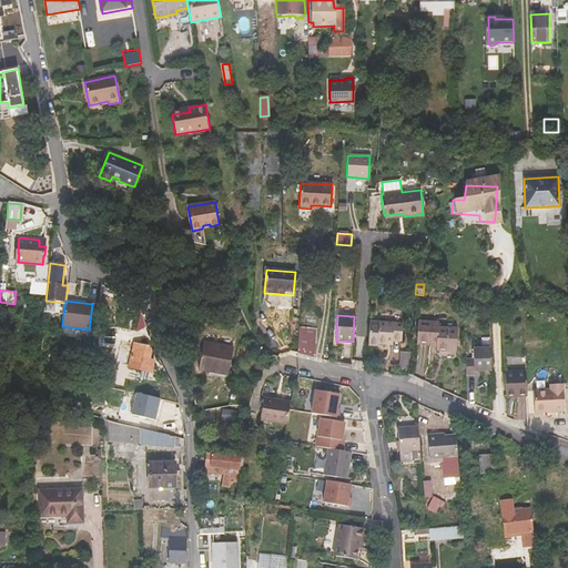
[(438,328),(438,323),(418,322),(416,344),(428,345),(428,347),(436,347),(436,351),(456,352),(458,330),(438,328)]
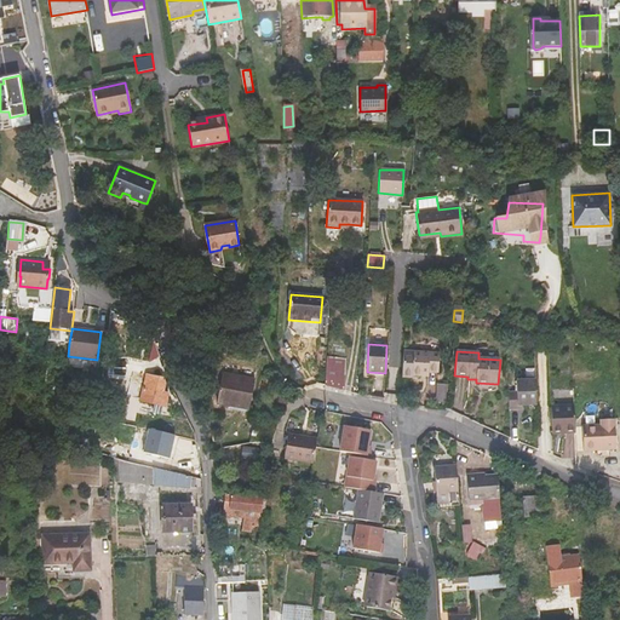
[(437,373),(438,355),(403,352),(402,377),(411,377),(411,375),(426,377),(426,372),(437,373)]
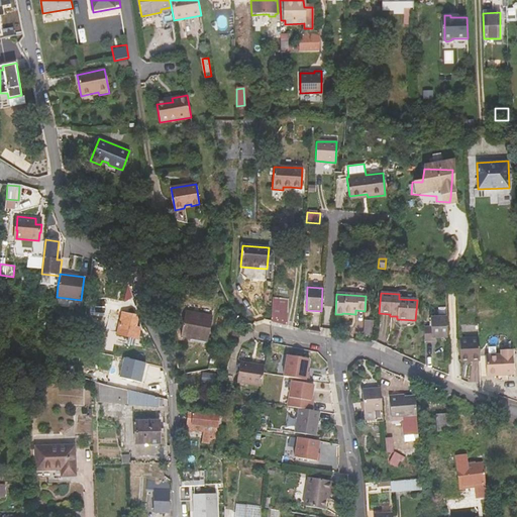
[(56,305),(80,308),(81,300),(57,297),(56,305)]
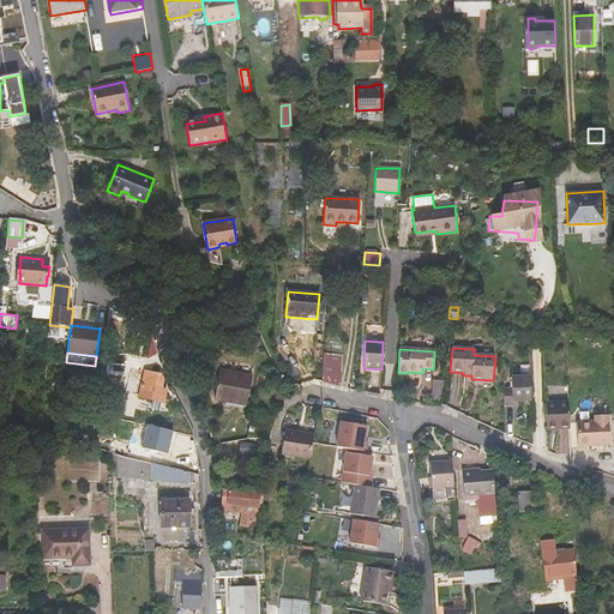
[(339,386),(341,356),(323,354),(321,381),(339,386)]
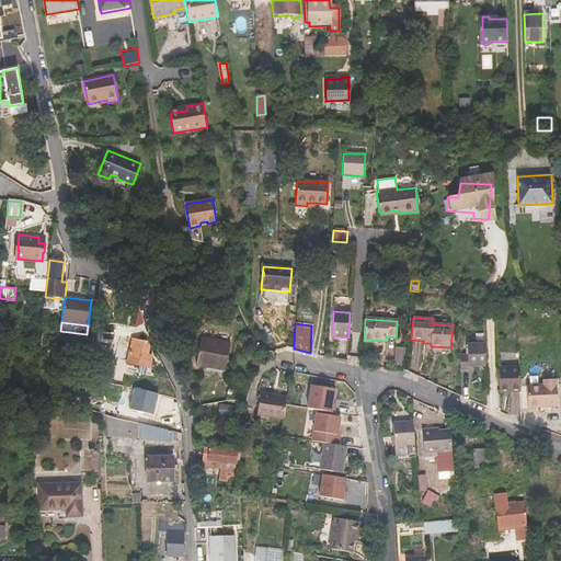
[(133,339),(129,351),(125,350),(123,358),(128,359),(127,363),(141,366),(147,342),(133,339)]
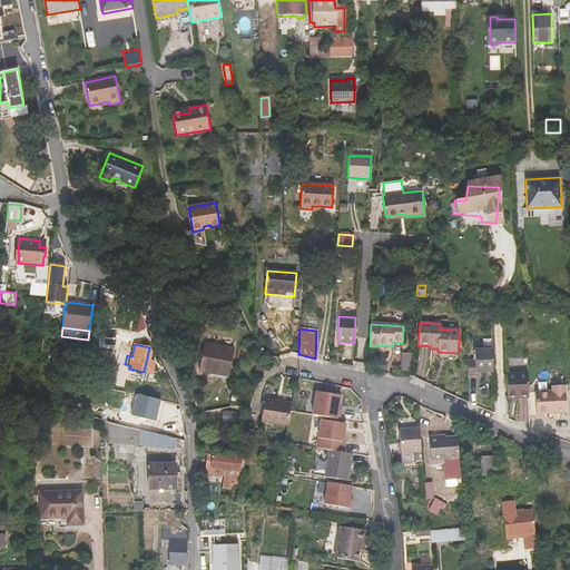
[(204,344),(199,371),(228,376),(234,349),(204,344)]
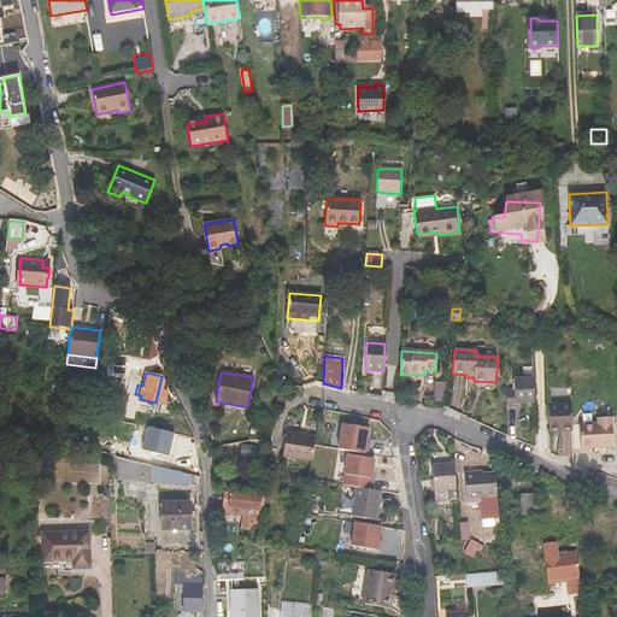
[(165,383),(164,377),(162,376),(156,403),(165,405),(168,392),(164,392),(165,383)]
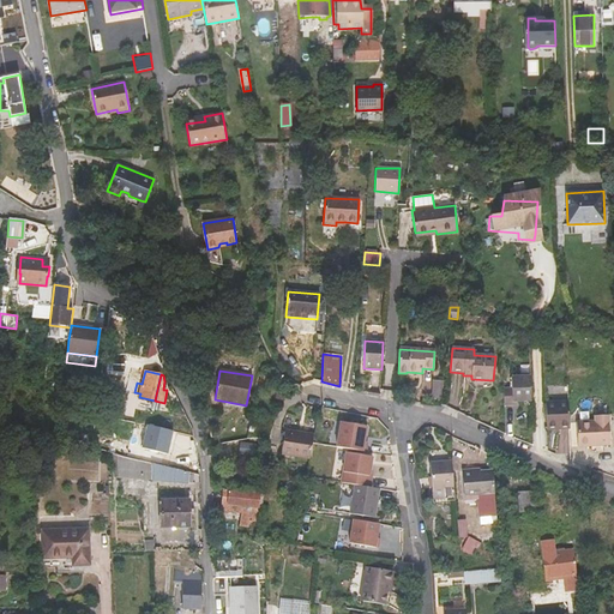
[(443,375),(433,374),(431,399),(440,399),(443,375)]
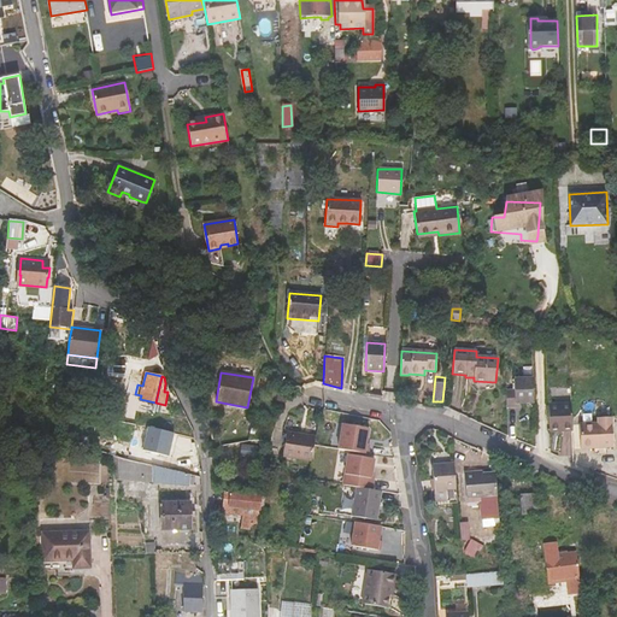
[(515,409),(515,404),(523,404),(534,404),(533,377),(515,378),(515,389),(506,389),(506,409),(515,409)]
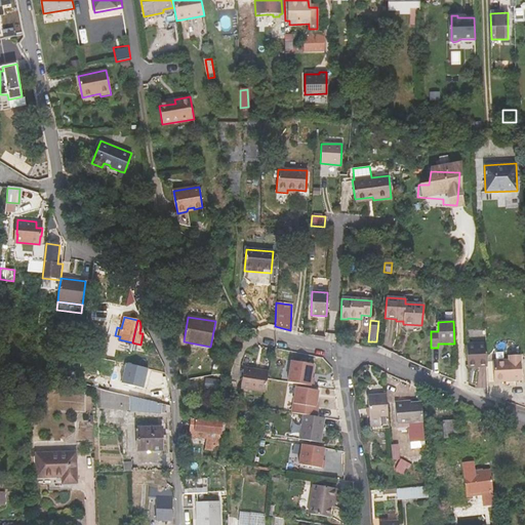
[(107,333),(115,335),(117,327),(109,325),(107,333)]
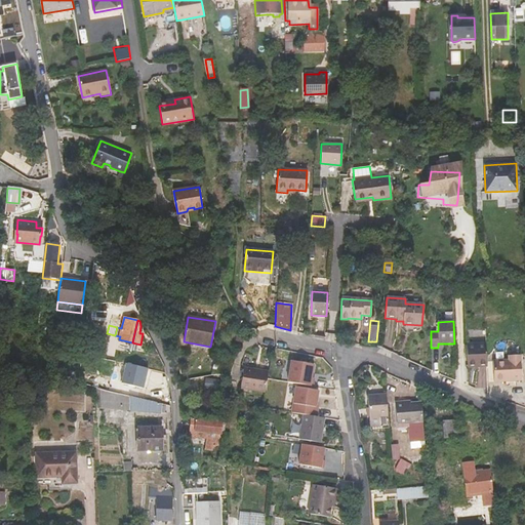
[(466,345),(468,367),(486,366),(486,344),(466,345)]
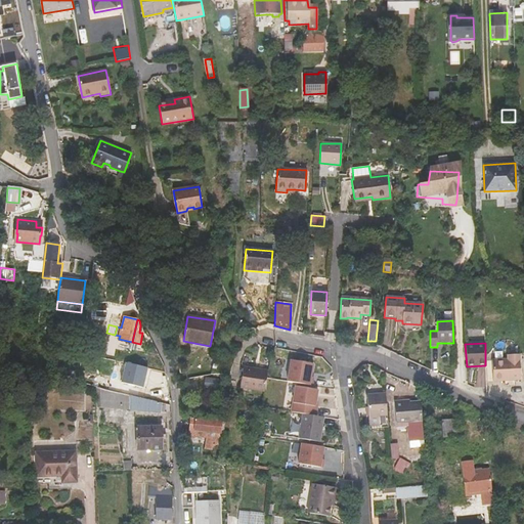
[(492,381),(519,380),(518,354),(507,354),(507,359),(491,359),(492,381)]
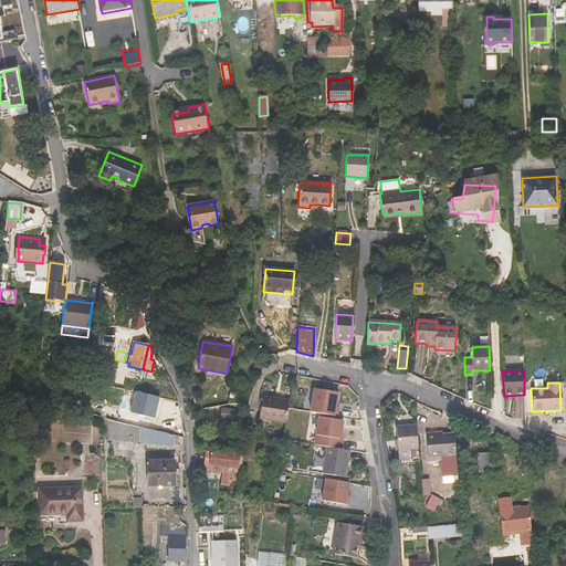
[(337,392),(313,389),(310,412),(336,417),(337,408),(335,407),(337,392)]
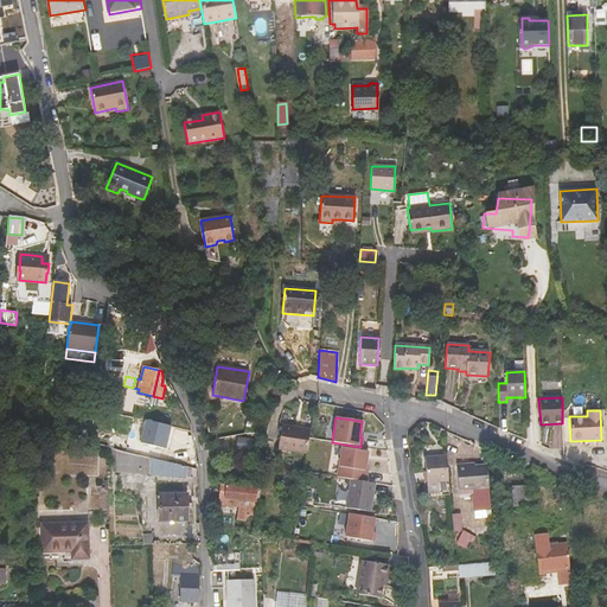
[(171,425),(146,419),(140,441),(166,447),(171,425)]
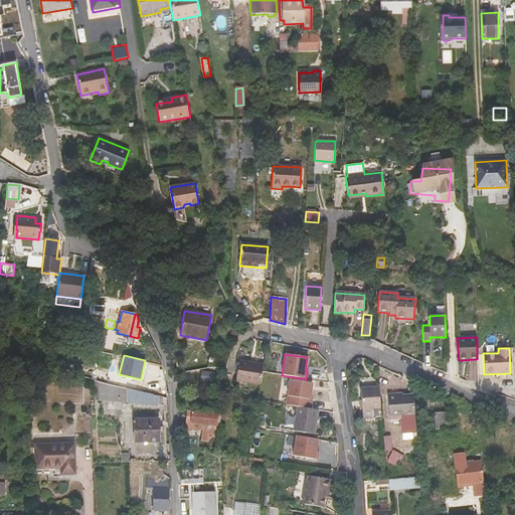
[(238,361),(235,381),(260,385),(263,365),(238,361)]
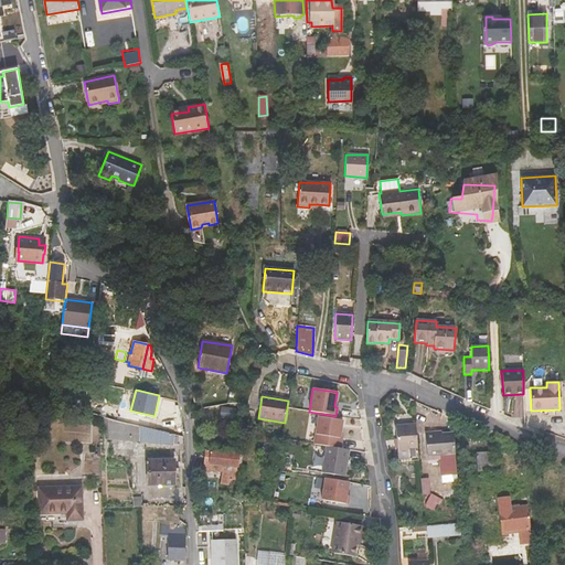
[(340,420),(316,416),(311,444),(323,446),(338,448),(339,438),(337,437),(340,420)]
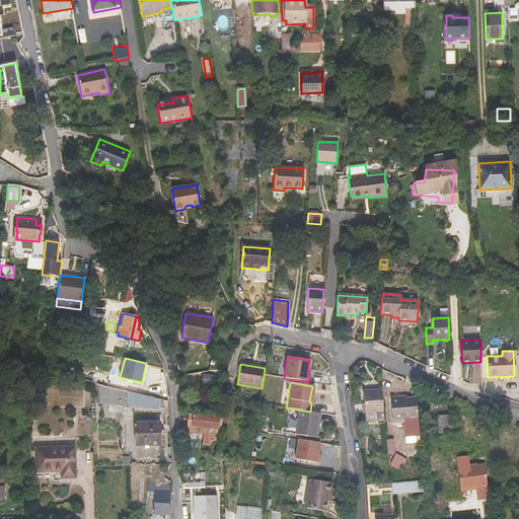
[(101,387),(100,403),(119,403),(120,388),(101,387)]
